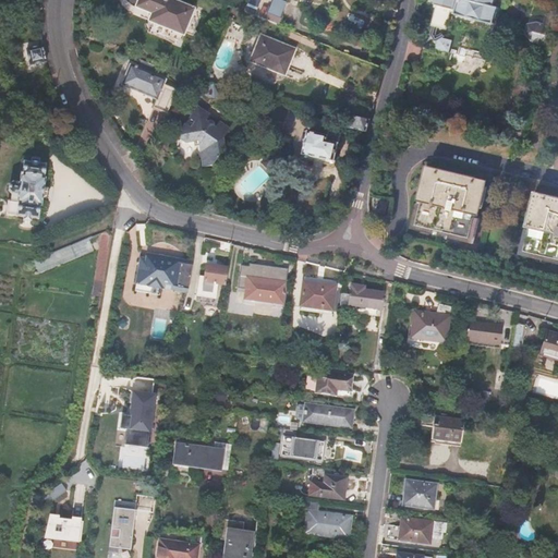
[(149,24),(152,29),(182,41),(196,9),(173,0),(137,0),(135,7),(153,14),(149,24)]
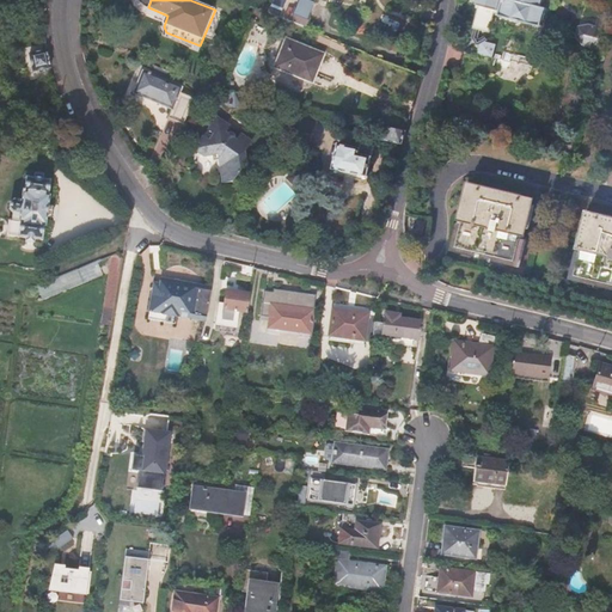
[(502,0),(500,17),(542,25),(546,7),(542,6),(542,0),(502,0)]
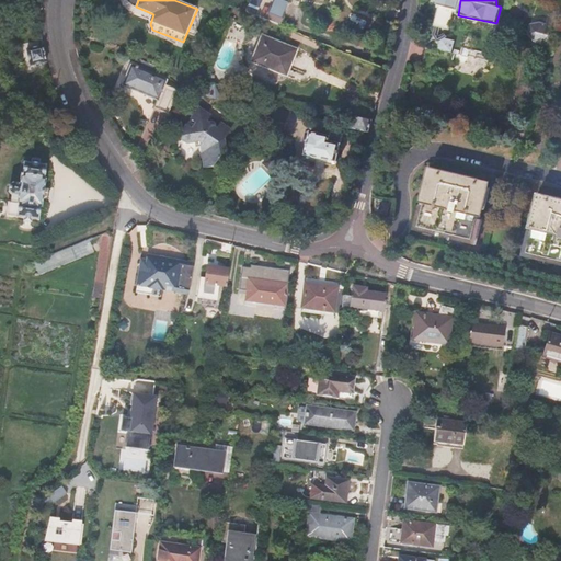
[(255,15),(260,3),(253,1),(248,12),(255,15)]
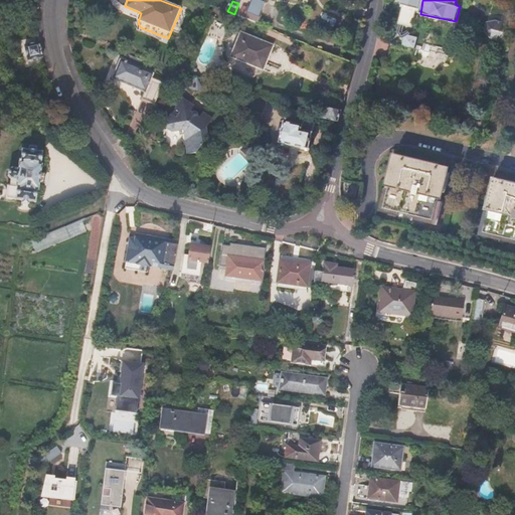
[(247,8),(243,16),(256,22),(263,9),(249,3),(247,8)]
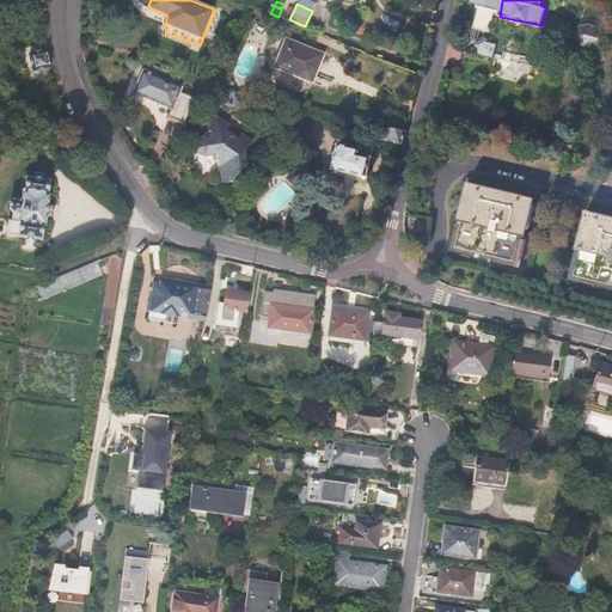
[(281,16),(289,19),(294,10),(286,6),(281,16)]
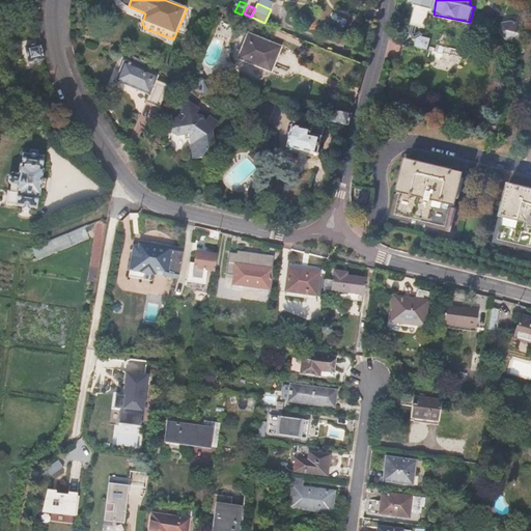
[(29,62),(45,58),(40,44),(38,20),(38,9),(35,10),(34,21),(32,22),(33,39),(35,39),(35,45),(25,47),(29,62)]
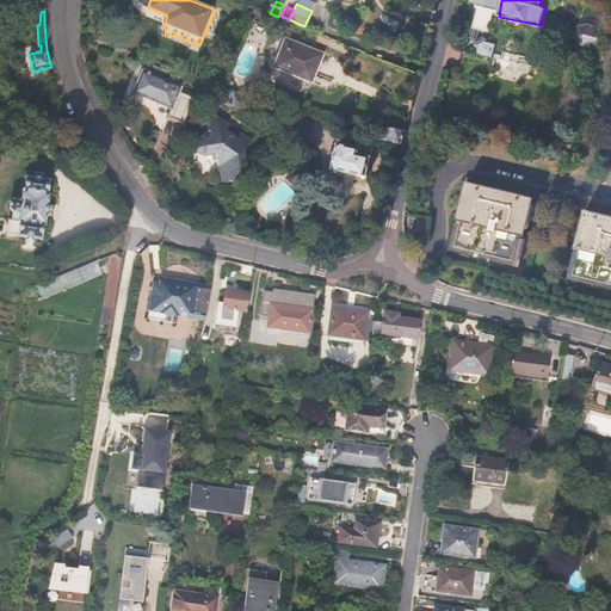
[(600,41),(604,26),(590,23),(579,25),(576,35),(585,44),(599,47),(600,41)]
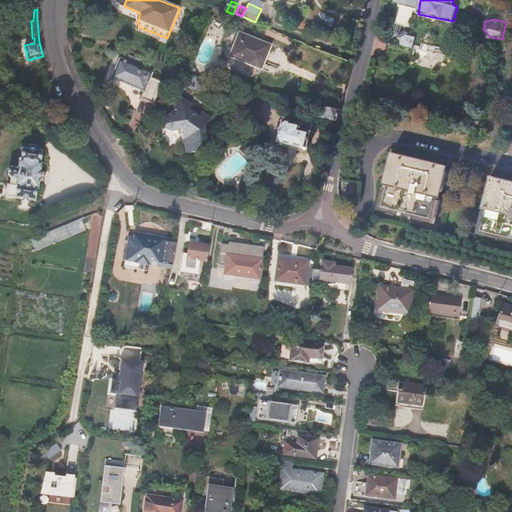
[(265,60),(270,46),(239,33),(229,57),(256,68),(260,58),(265,60)]
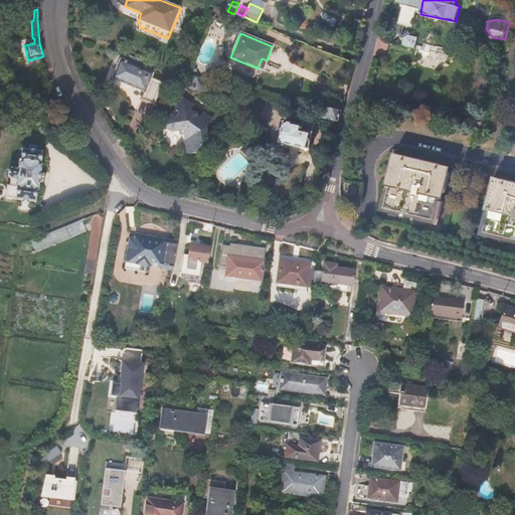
[(405,37),(402,48),(415,51),(418,40),(405,37)]
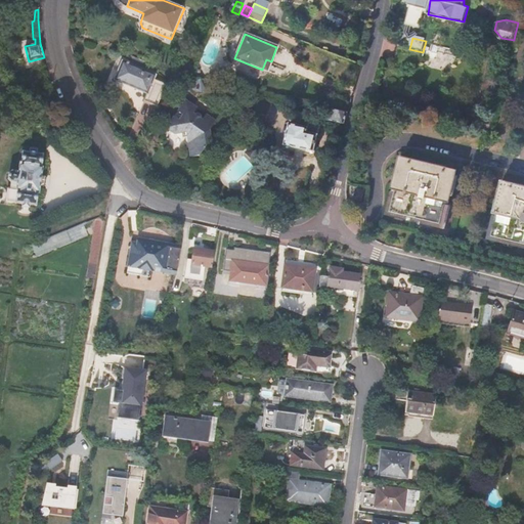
[(157,74),(123,60),(116,79),(148,92),(145,100),(158,105),(167,83),(155,78),(157,74)]
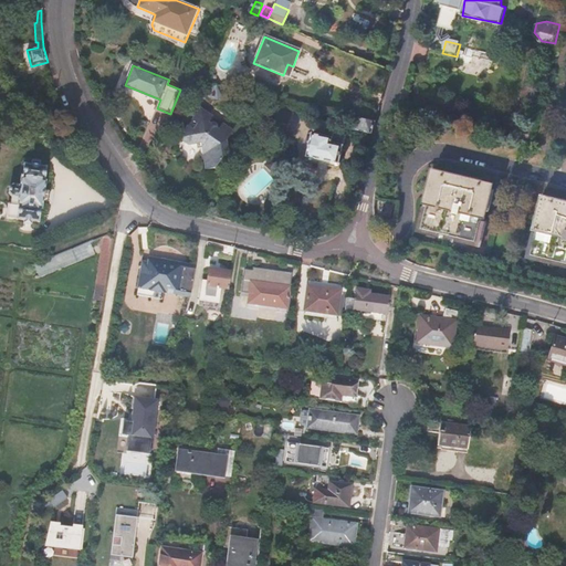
[(208,82),(201,81),(200,82),(198,91),(205,92),(208,82)]
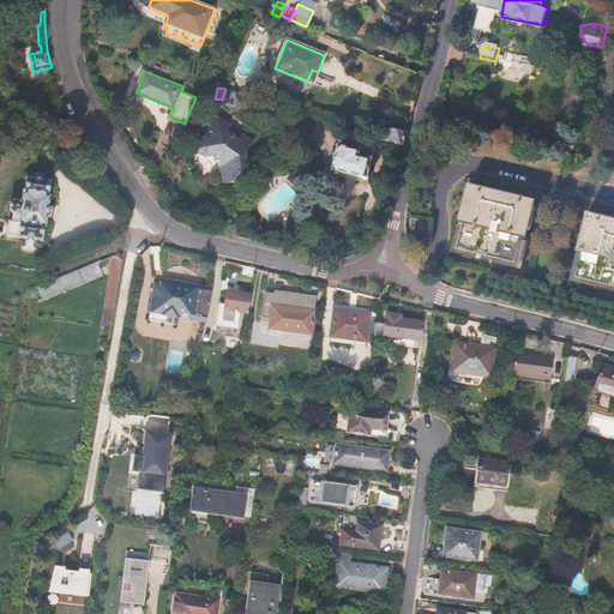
[(227,89),(226,89),(222,100),(224,104),(235,107),(241,104),(245,94),(227,89)]
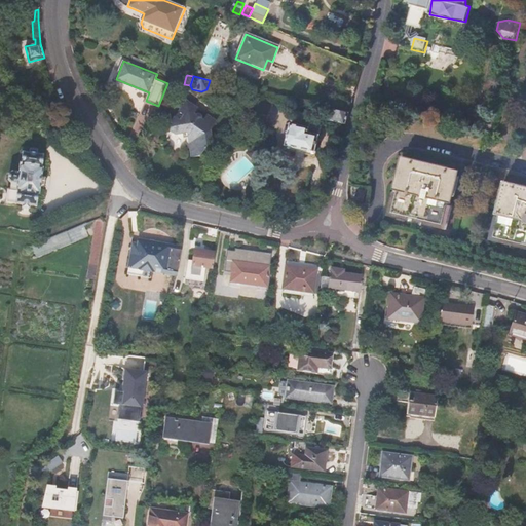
[(246,114),(264,119),(273,103),(258,100),(246,114)]
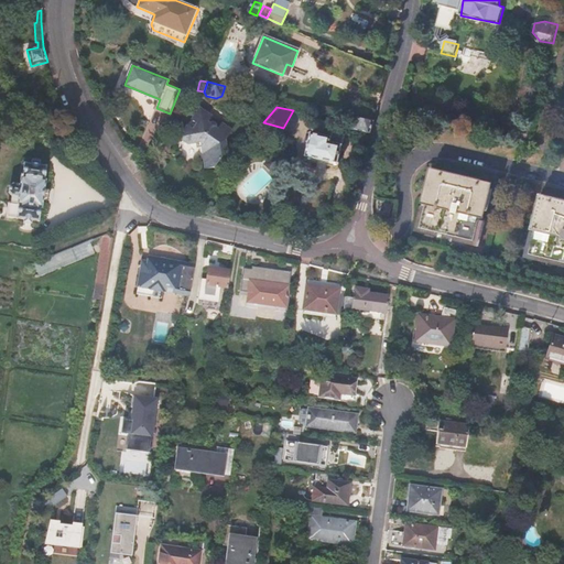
[(204,108),(202,108),(194,119),(198,121),(195,128),(192,125),(183,134),(192,141),(197,139),(199,145),(206,144),(210,166),(217,165),(228,149),(226,140),(234,129),(223,121),(219,126),(218,125),(218,121),(216,119),(212,120),(209,119),(213,115),(204,108)]
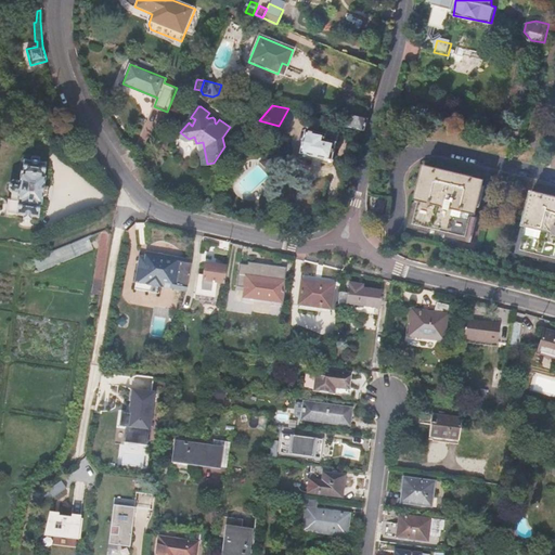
[(364,129),(368,117),(348,113),(346,126),(364,129)]
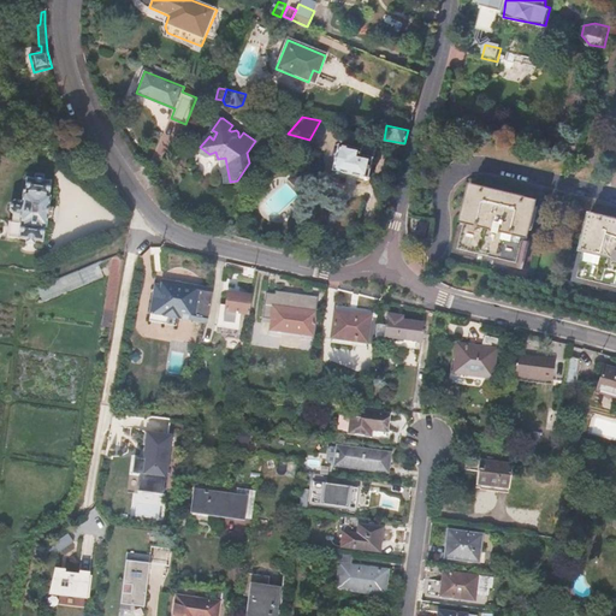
[(362,150),(341,144),(333,170),(367,181),(377,149),(363,146),(362,150)]
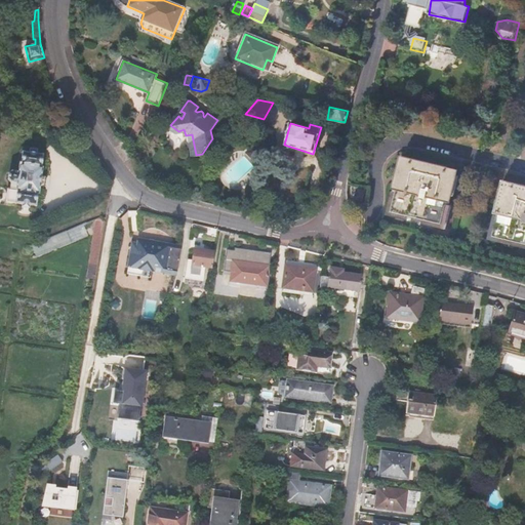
[(244,151),(250,158),(257,152),(251,145),(244,151)]
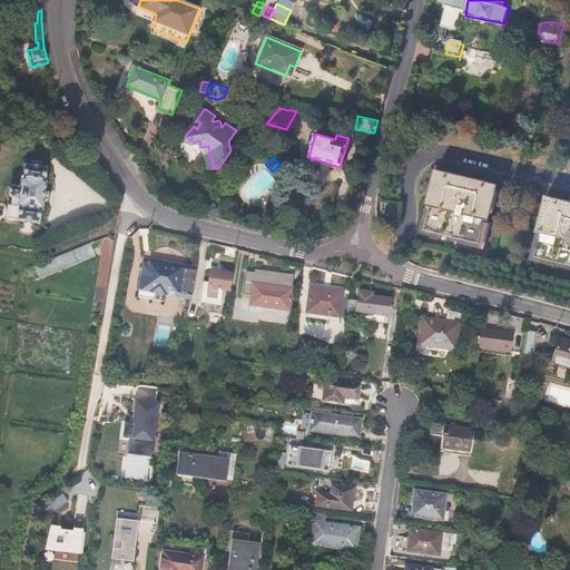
[(19,207),(17,220),(25,222),(25,223),(31,225),(32,223),(38,223),(39,225),(41,210),(42,210),(46,183),(45,183),(47,170),(48,169),(48,168),(46,168),(40,168),(40,166),(33,165),(32,167),(27,166),(26,165),(25,166),(26,167),(23,179),(22,179),(21,188),(15,187),(9,189),(9,194),(12,198),(19,199),(18,207),(19,207)]
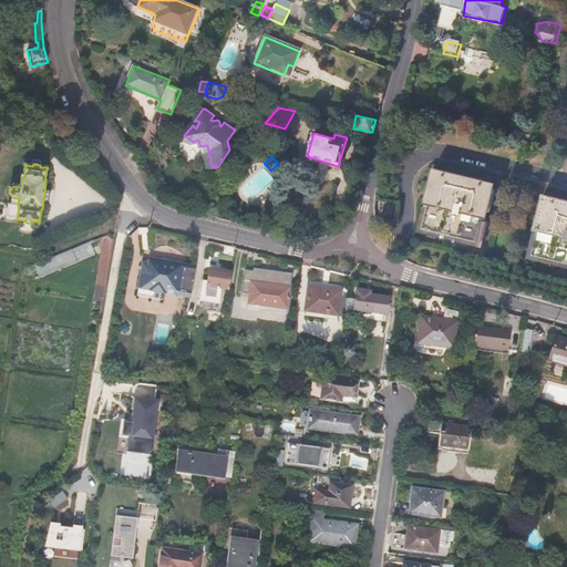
[(492,185),(437,172),(423,228),(478,241),(492,185)]
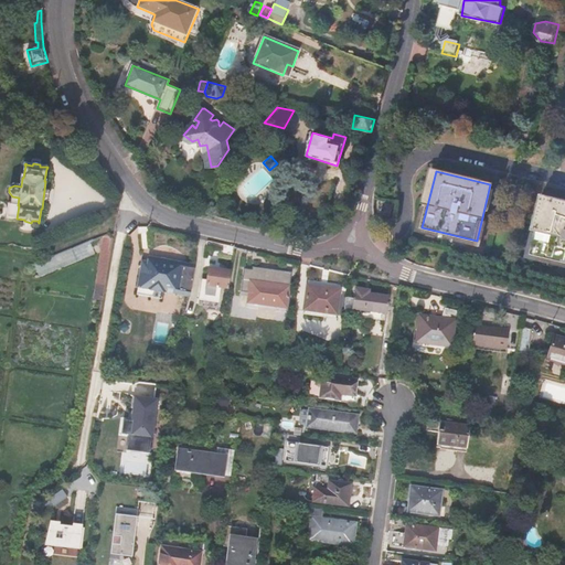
[(564,201),(543,196),(531,253),(564,260),(564,201)]
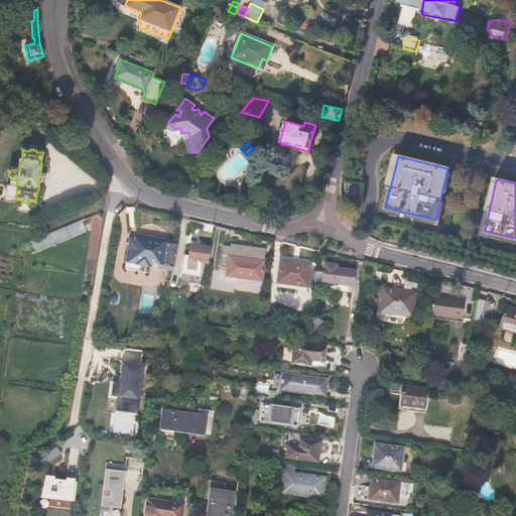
[(350,182),(348,194),(356,195),(358,183),(350,182)]
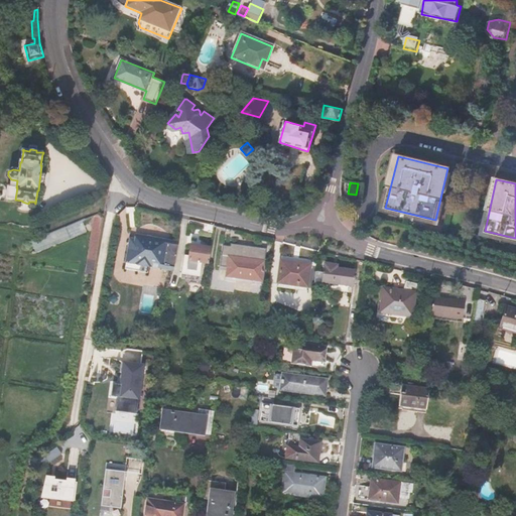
[(7,199),(15,200),(17,187),(16,187),(8,186),(7,199)]
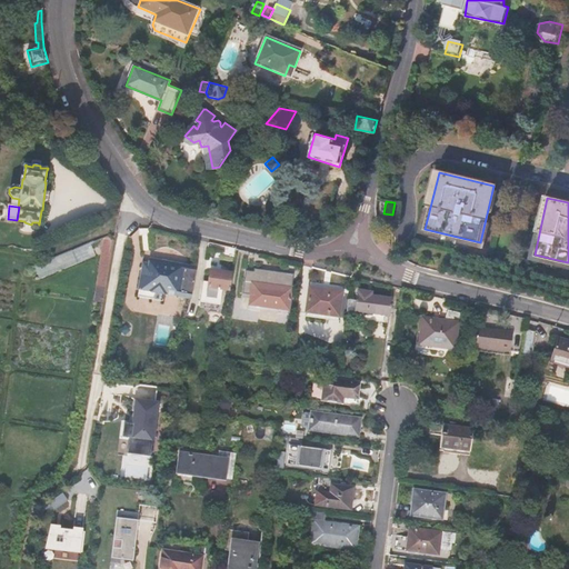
[(99,302),(103,303),(115,240),(107,236),(97,300),(99,300),(99,302)]
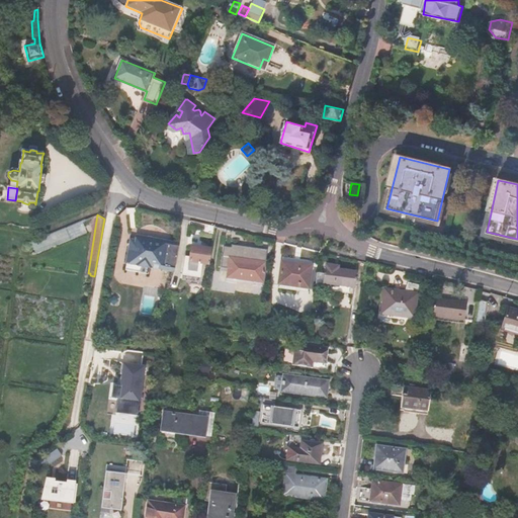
[(84,221),(32,242),(37,254),(89,233),(84,221)]
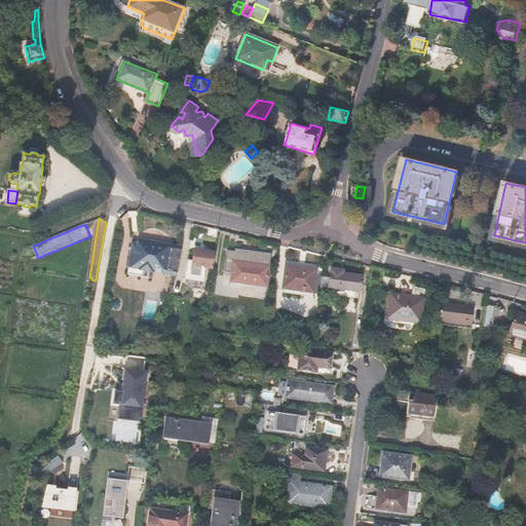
[(183,248),(141,239),(140,246),(137,249),(137,253),(135,253),(132,266),(177,275),(177,273),(183,248)]
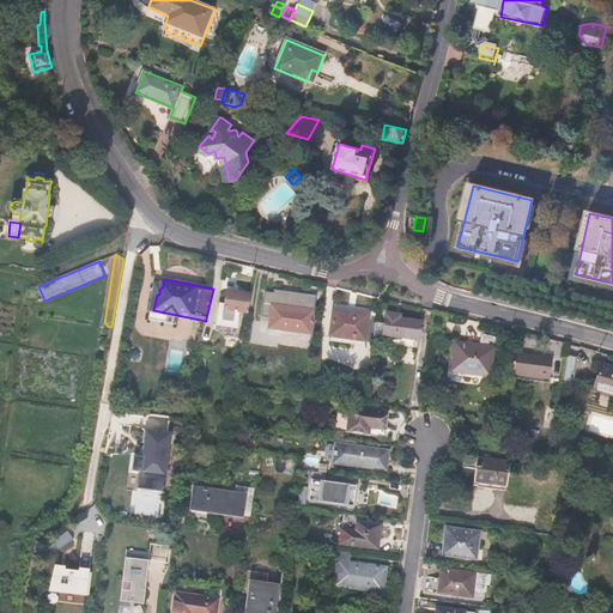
[(262,314),(269,315),(272,304),(314,309),(315,293),(272,287),(272,292),(266,291),(262,314)]
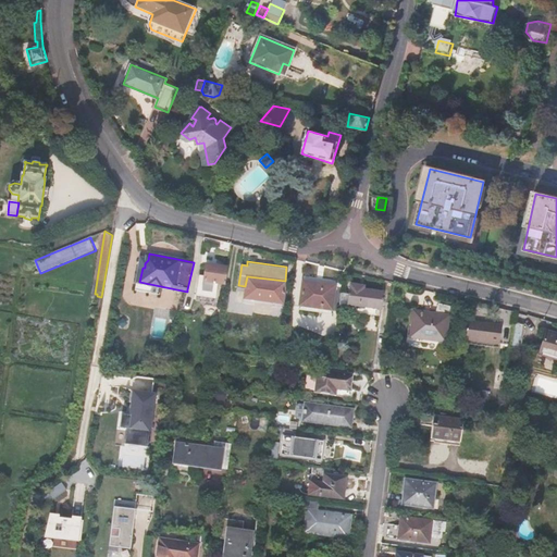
[(225,284),(227,268),(206,264),(203,280),(225,284)]
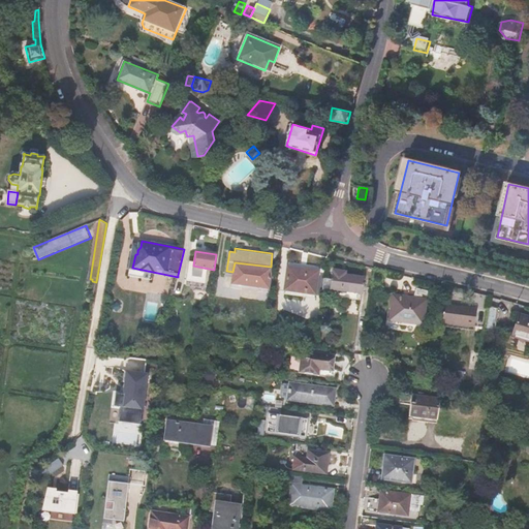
[(232,272),(231,283),(269,288),(271,267),(235,262),(232,272)]
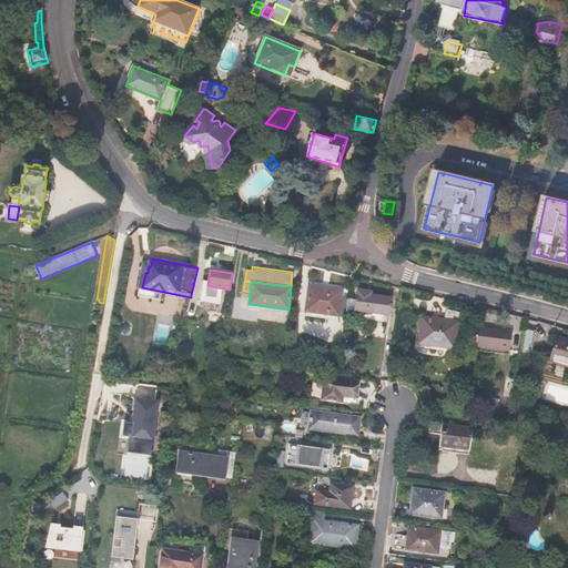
[(401,287),(392,285),(389,297),(369,295),(369,292),(358,291),(355,310),(388,314),(389,307),(398,308),(401,287)]
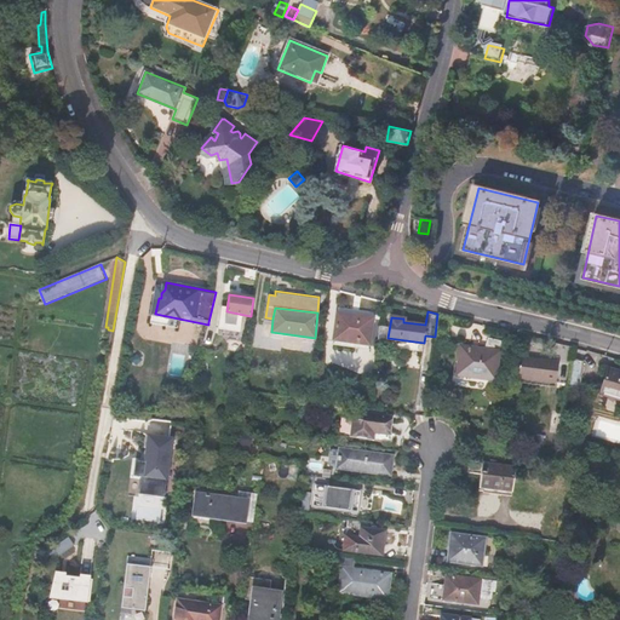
[(336,313),(332,340),(369,345),(373,317),(336,313)]
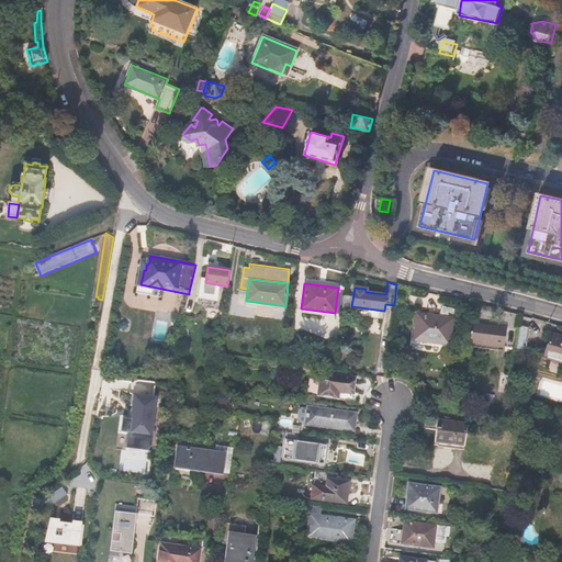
[(417,314),(414,340),(449,345),(452,318),(459,319),(460,310),(442,306),(439,316),(417,314)]
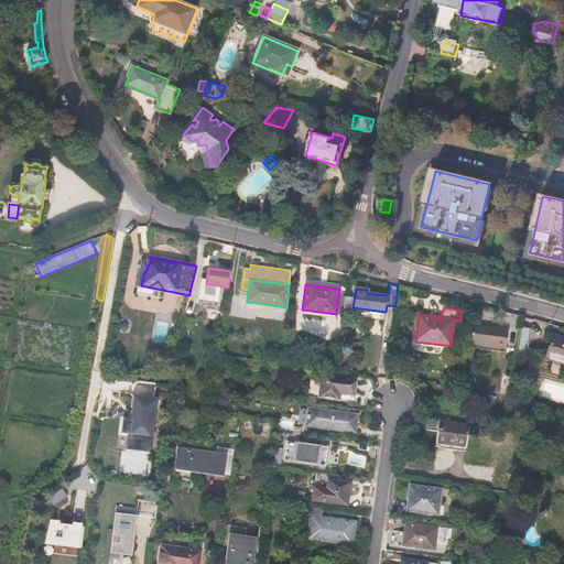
[(475,326),(472,344),(505,348),(507,331),(475,326)]
